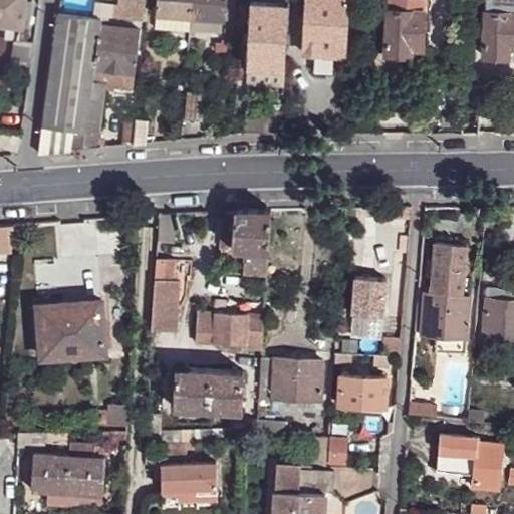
[(0,0),(0,27),(17,31),(21,30),(24,18),(25,4),(24,0),(0,0)]
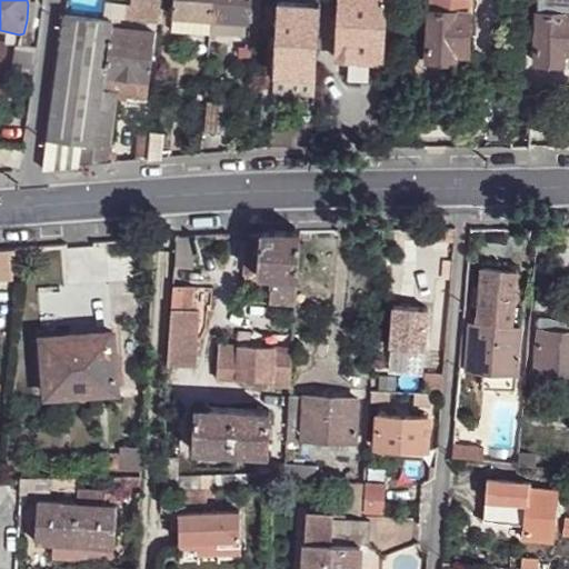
[(158,11),(158,0),(128,0),(128,8),(158,11)]
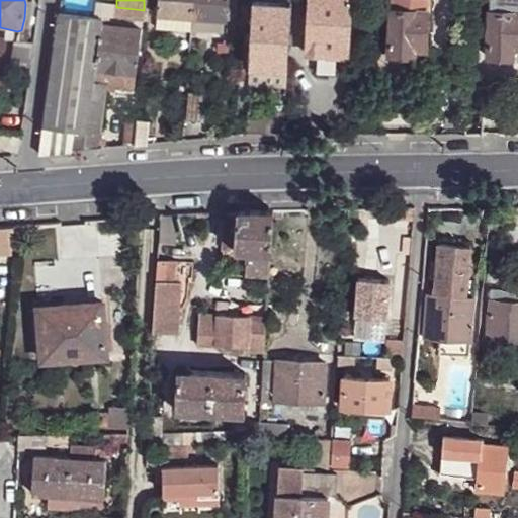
[(157,0),(156,29),(190,32),(191,20),(191,0),(157,0)]
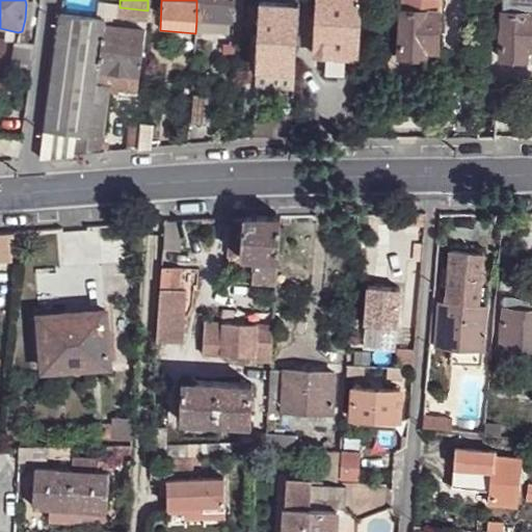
[(196,0),(196,21),(232,23),(233,0),(196,0)]
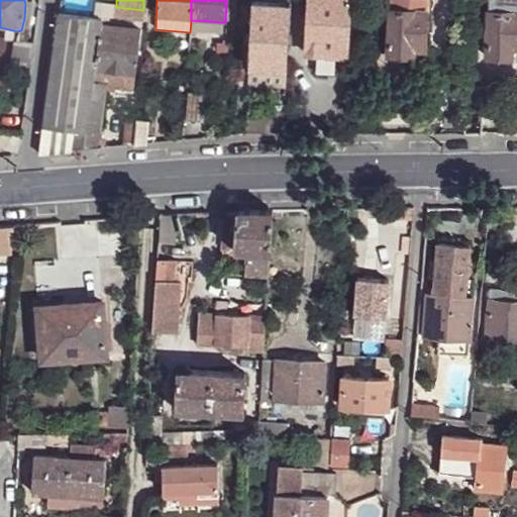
[(308,0),(305,55),(345,57),(347,0),(308,0)]
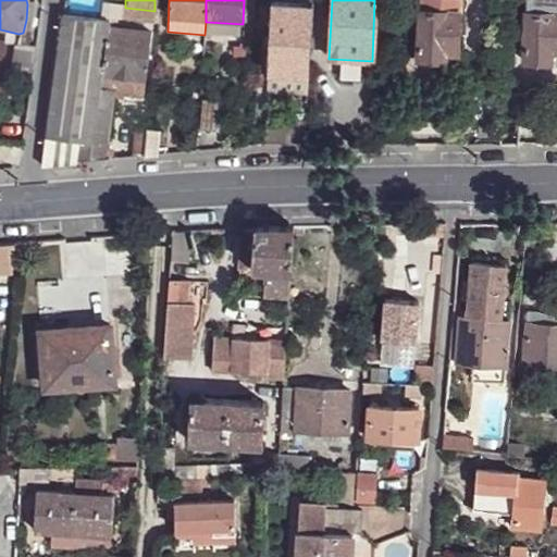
[(461,10),(461,0),(420,0),(421,8),(461,10)]
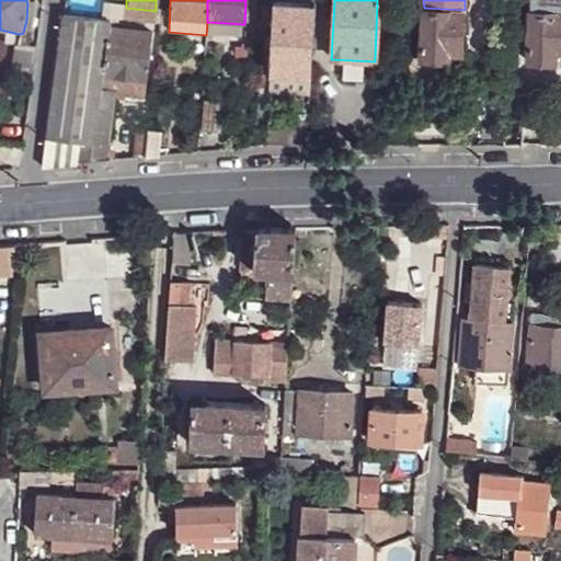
[(560,10),(560,0),(530,0),(530,4),(530,9),(560,10)]
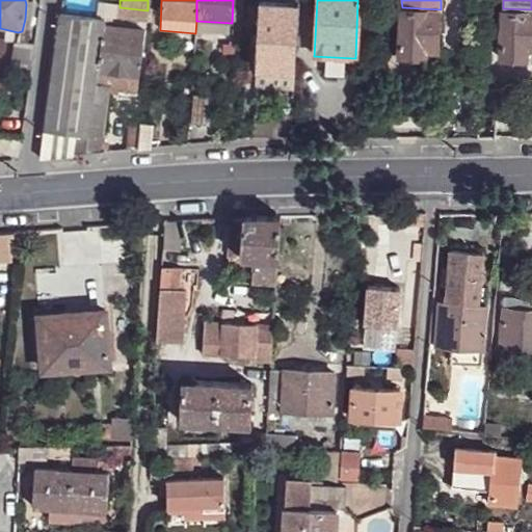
[(86,14),(89,15),(103,17),(115,19),(116,6),(87,2),(86,14)]
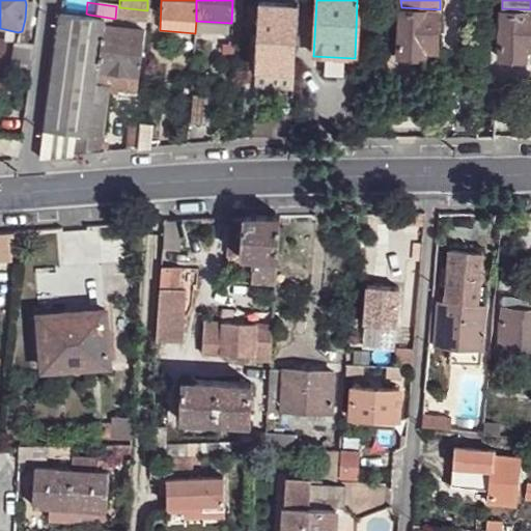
[(258,2),(254,87),(292,89),(297,4),(258,2)]
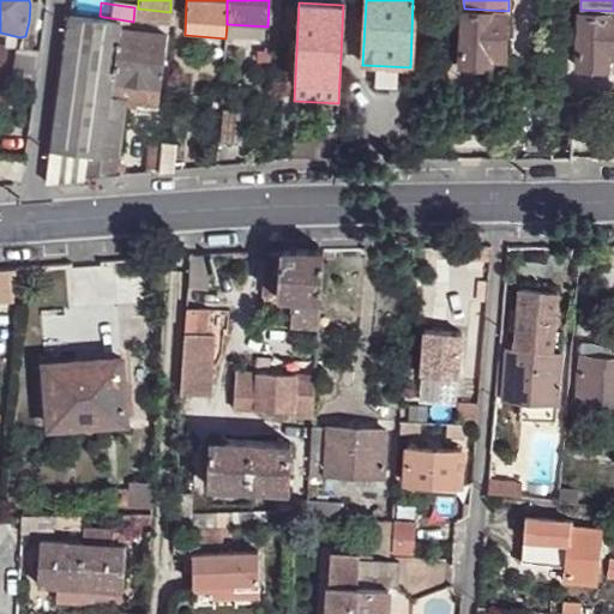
[(138,8),(137,22),(169,26),(170,12),(138,8)]
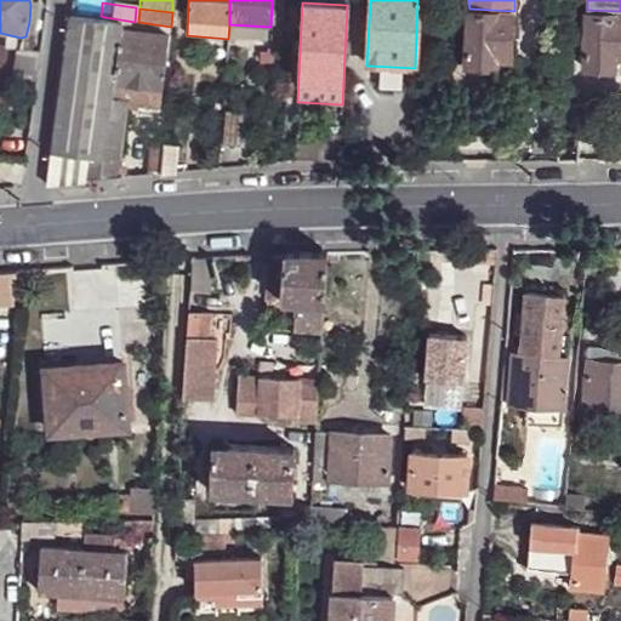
[(512,57),(514,11),(469,9),(466,63),(496,66),(497,57),(512,57)]
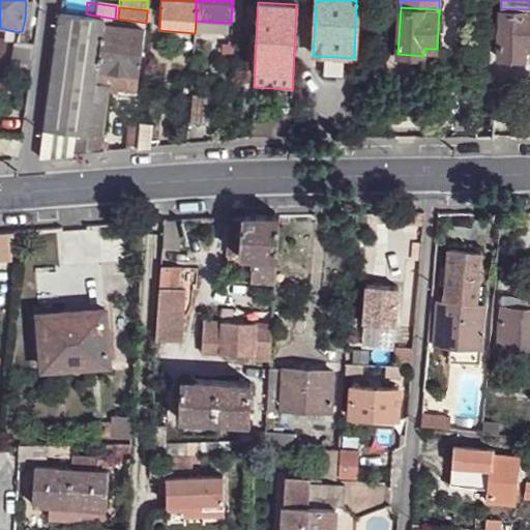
[(529,46),(529,9),(501,8),(498,55),(524,57),(525,47),(529,46)]
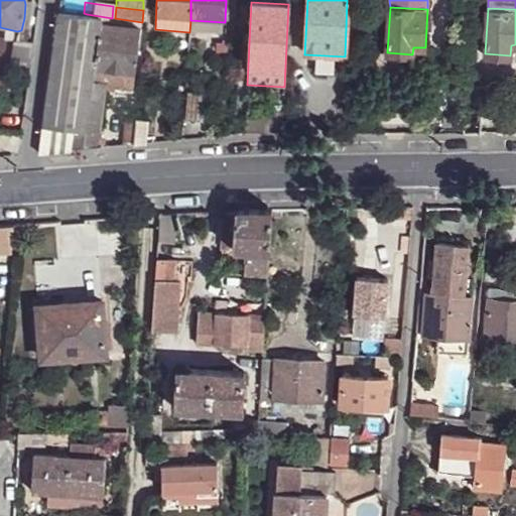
[(84,13),(58,10),(50,68),(49,78),(43,125),(40,145),(39,153),(41,153),(53,152),(71,150),(82,149),(84,131),(85,131),(87,121),(100,123),(104,88),(98,87),(99,82),(91,81),(99,25),(100,16),(87,14),(84,13)]
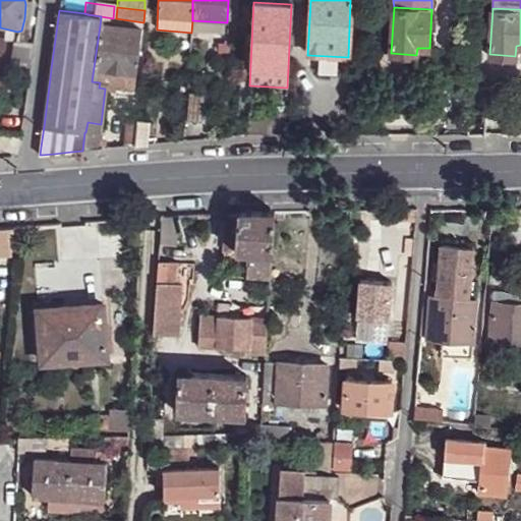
[(31,20),(24,18),(21,31),(29,32),(31,20)]
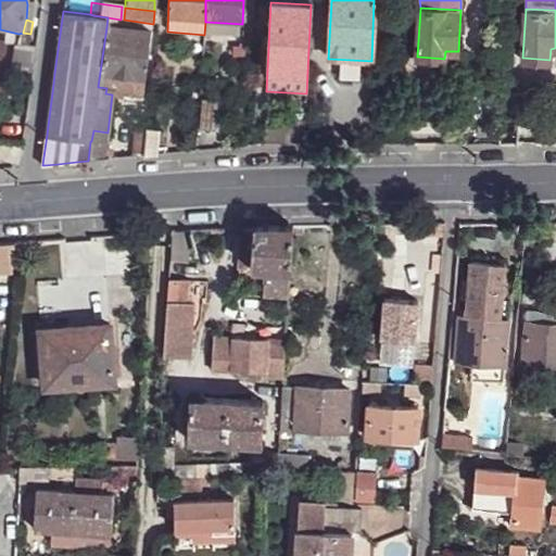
[(150,34),(106,27),(98,87),(106,88),(105,93),(112,95),(113,91),(142,96),(150,34)]
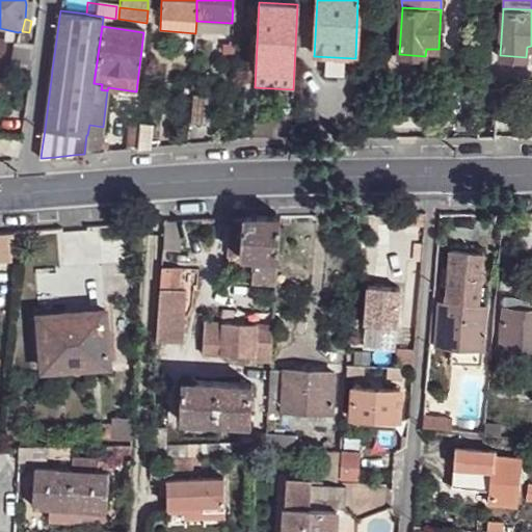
[(33,50),(11,48),(8,73),(30,77),(33,50)]
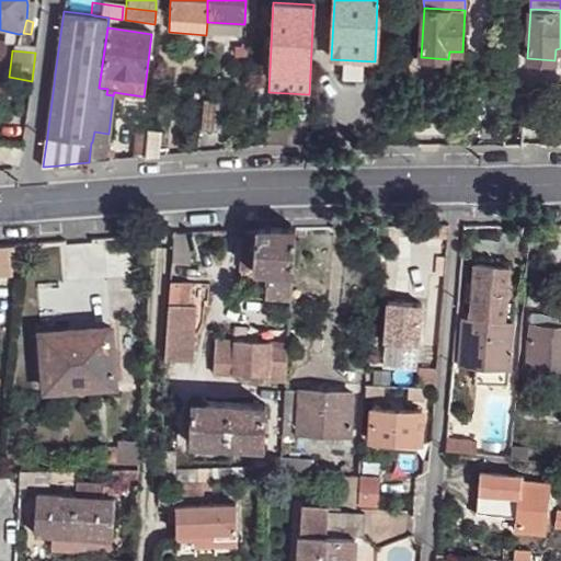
[(203,101),(201,132),(217,133),(219,102),(203,101)]
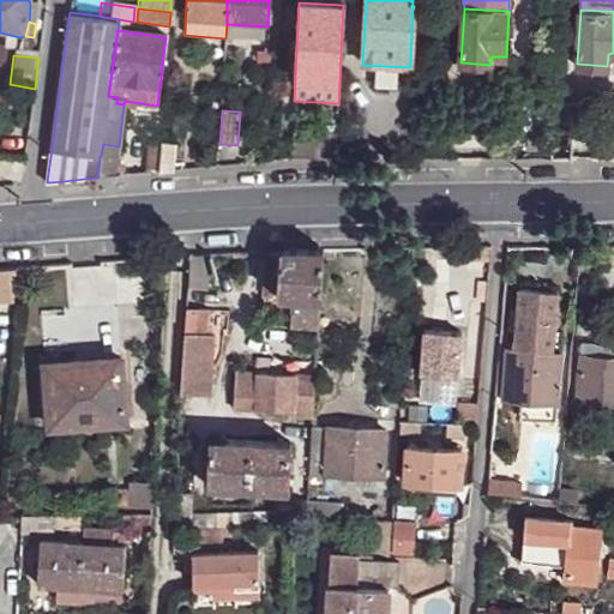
[(307,134),(296,134),(295,145),(307,145),(307,134)]
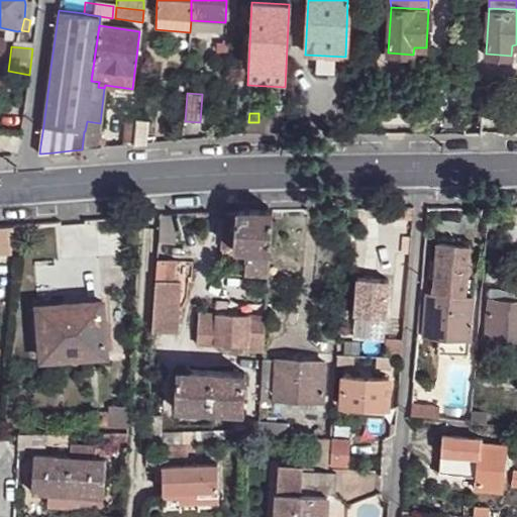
[(136,120),(127,119),(126,130),(135,130),(136,121),(136,120)]
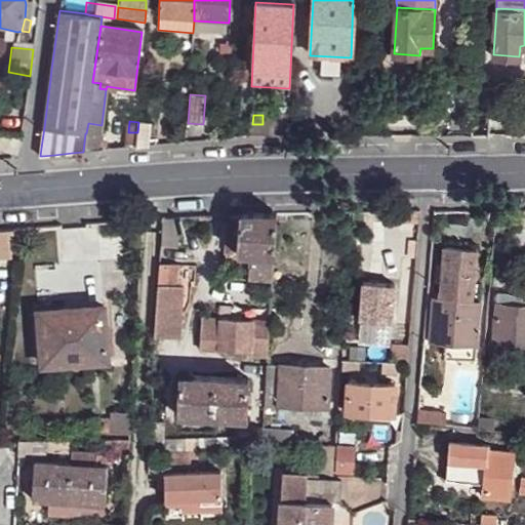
[(102,125),(88,123),(86,133),(99,134),(102,125)]
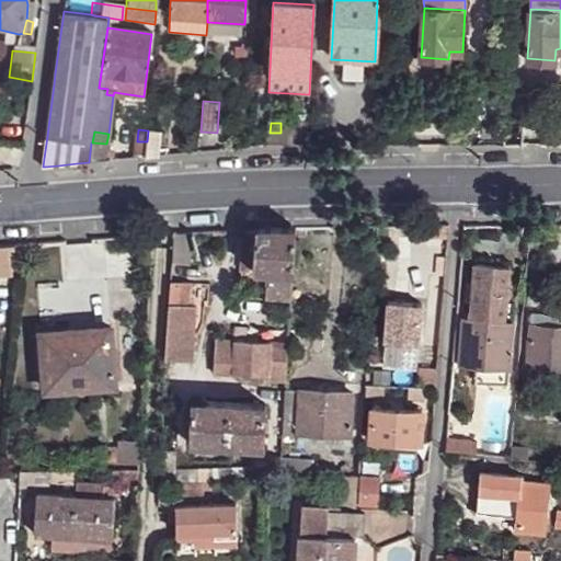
[(158,157),(160,133),(148,132),(147,141),(146,158),(158,157)]
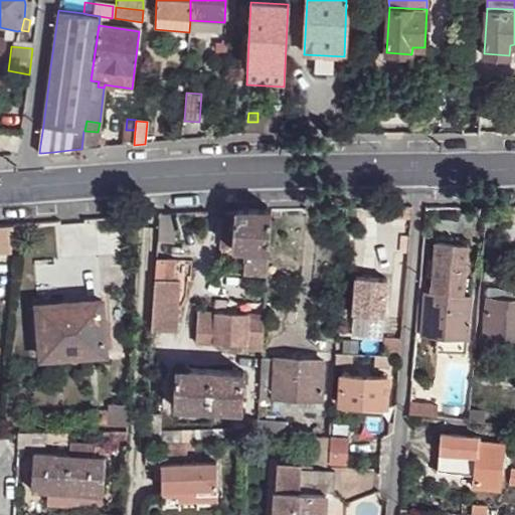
[(126,130),(125,145),(134,145),(135,130),(126,130)]
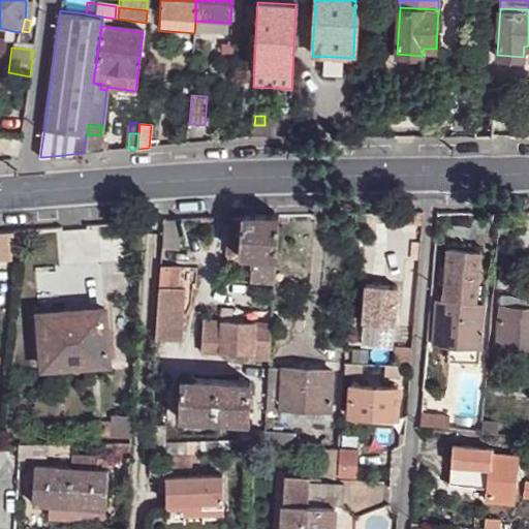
[(100,135),(87,134),(86,134),(84,153),(99,152),(100,135)]
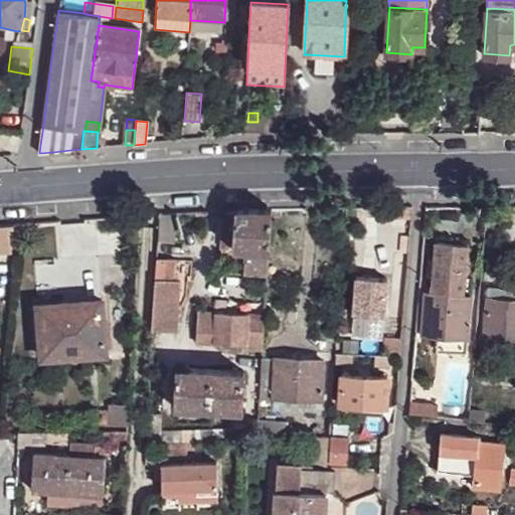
[(19,148),(10,147),(9,156),(18,155),(19,148)]
